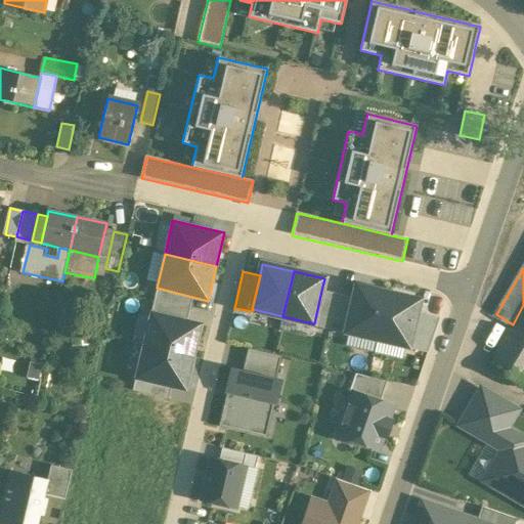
[(388,293),(357,286),(354,298),(346,332),(347,332),(378,339),(388,293)]
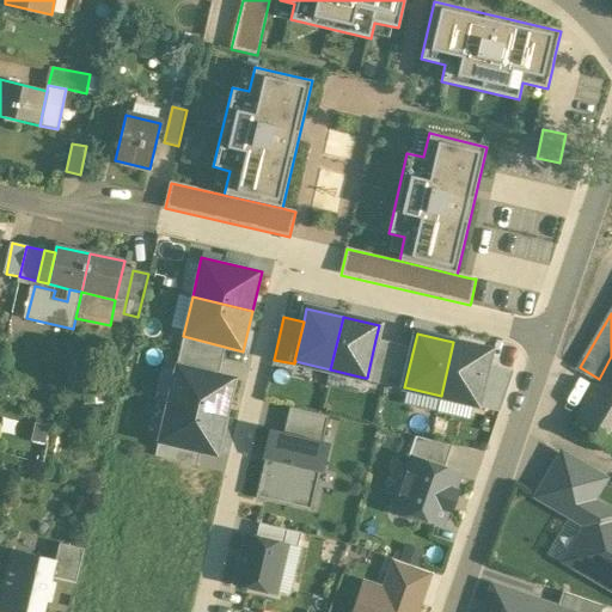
[(395,343),(375,340),(367,378),(365,378),(365,380),(385,385),(395,343)]
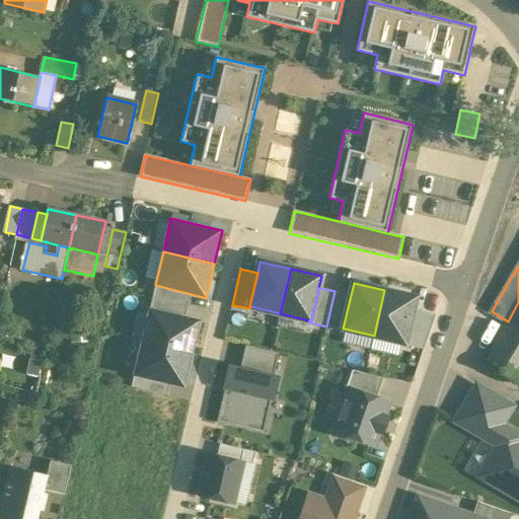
[(415,297),(384,290),(374,336),(404,343),(413,309),(415,297)]
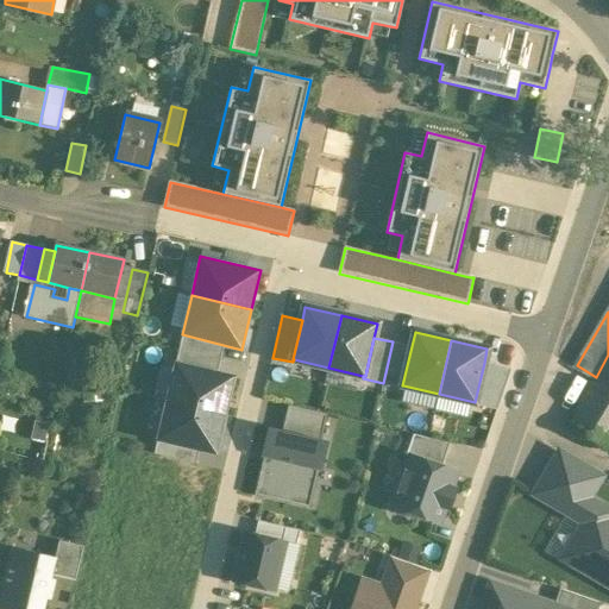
[(412,346),(393,341),(383,383),(402,388),(403,385),(402,385),(412,346)]
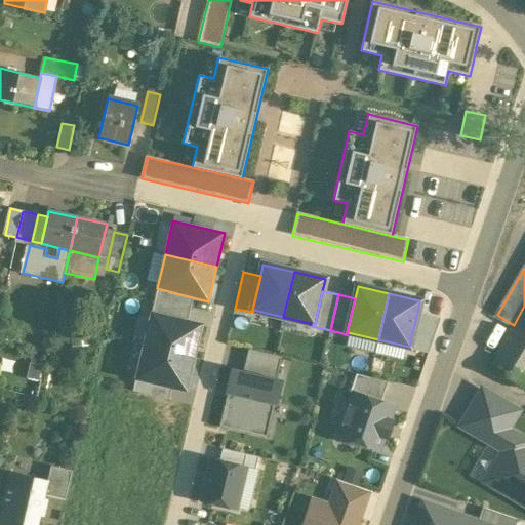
[(524,306),(514,325),(512,328),(524,335),(524,306)]
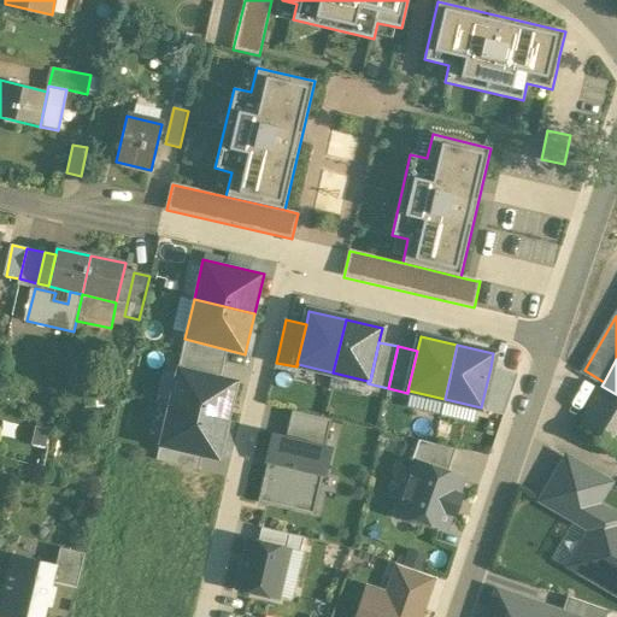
[(178,366),(169,406),(229,421),(239,381),(178,366)]
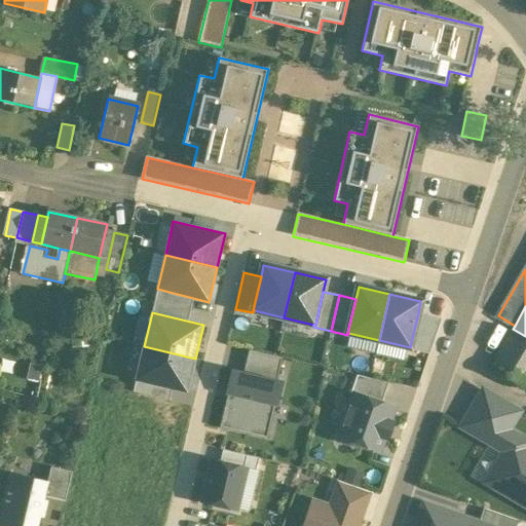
[(442,320),(418,313),(410,347),(410,349),(429,354),(442,320)]
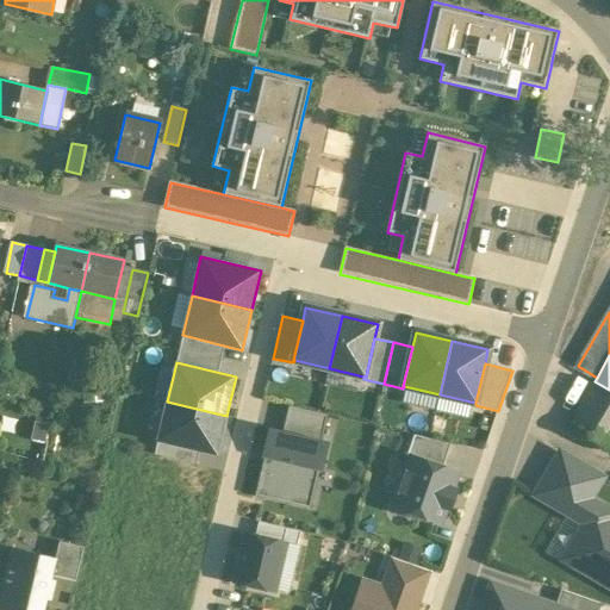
[(609,390),(595,381),(570,423),(609,447),(609,390)]
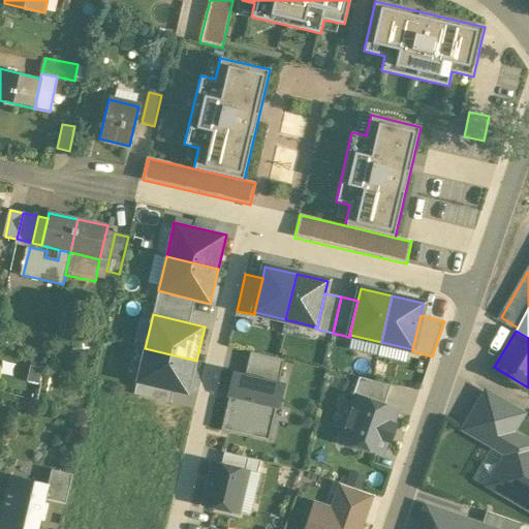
[(187,396),(196,361),(145,348),(136,383),(187,396)]
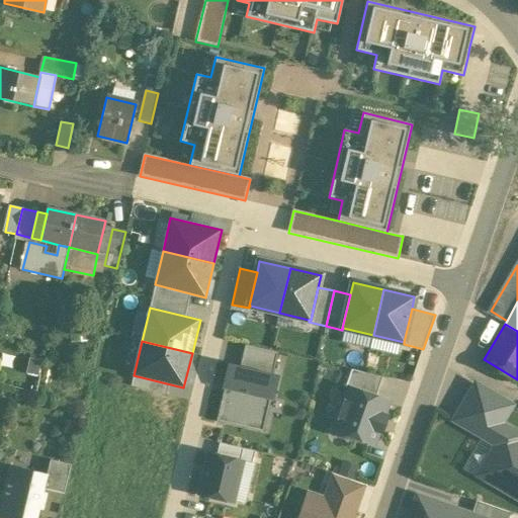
[(245,345),(240,368),(273,375),(279,352),(245,345)]
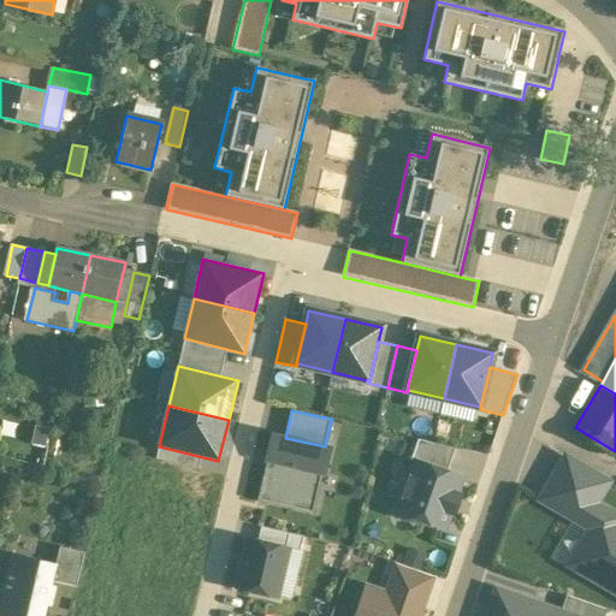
[(48,431),(34,428),(31,443),(46,445),(48,431)]
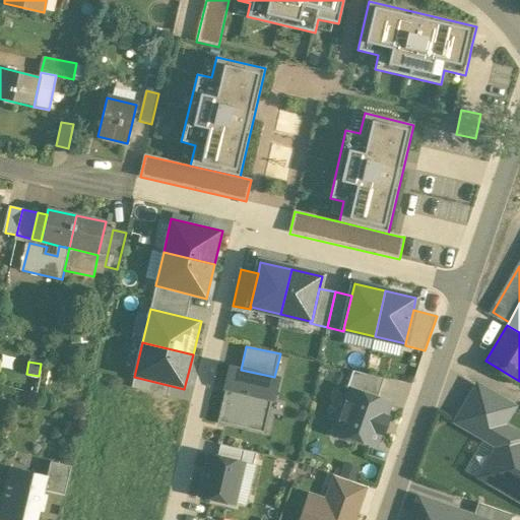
[(241,370),(231,367),(217,423),(265,434),(278,378),(274,377),(241,370)]
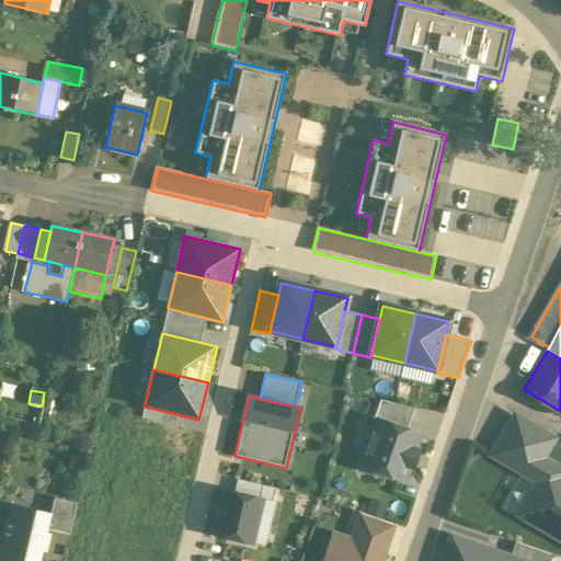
[(374,420),(379,422),(379,421),(408,431),(415,408),(380,400),(374,420)]
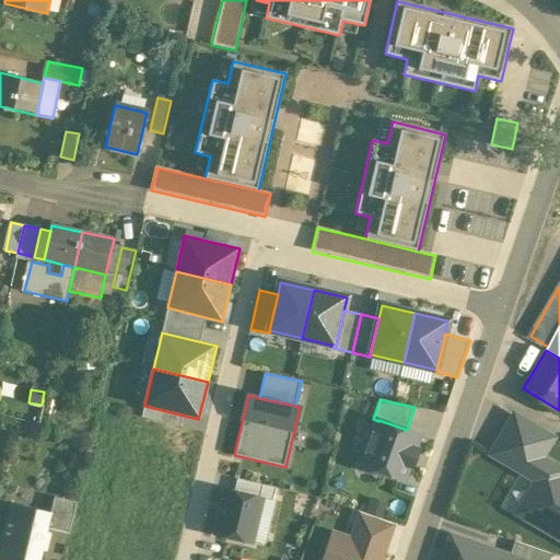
[(56,408),(48,406),(46,415),(54,416),(56,408)]
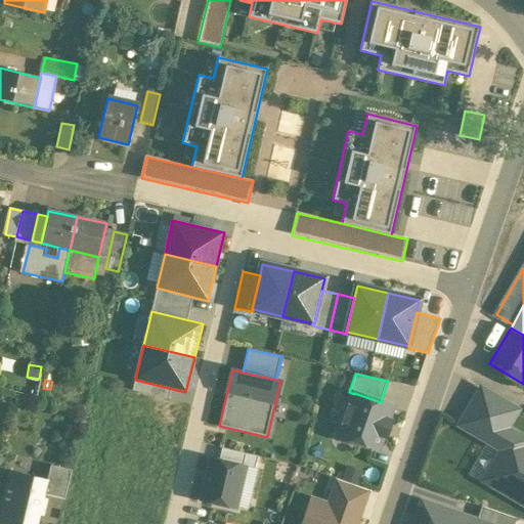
[(497,424),(501,427),(514,407),(482,389),(471,408),(497,424)]
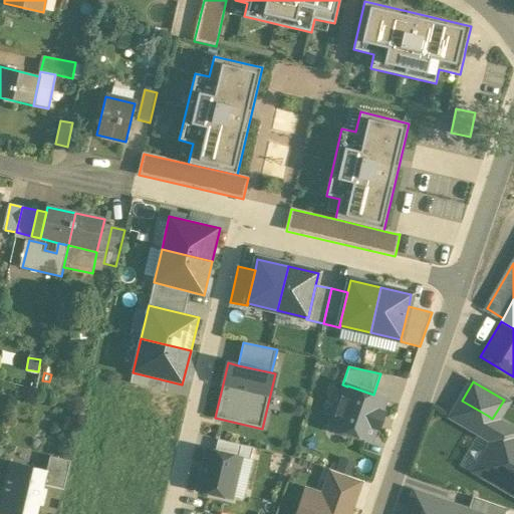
[(332,428),(369,441),(374,427),(378,429),(383,414),(379,412),(384,399),(373,395),(347,386),(347,387),(332,428)]
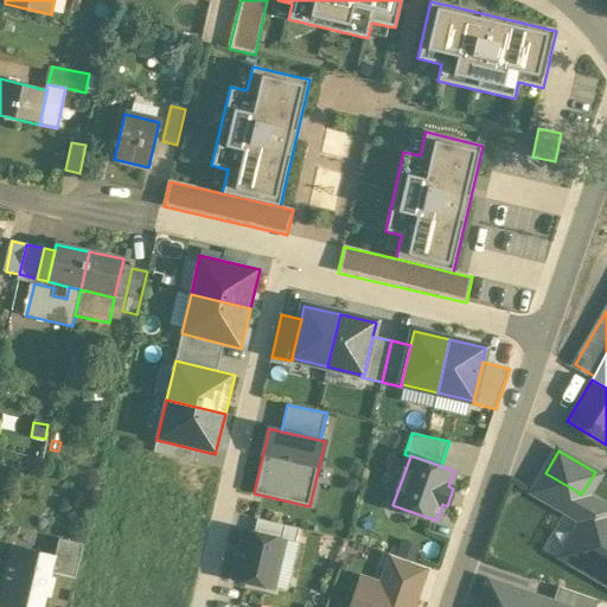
[(534,492),(566,510),(576,491),(545,473),(534,492)]
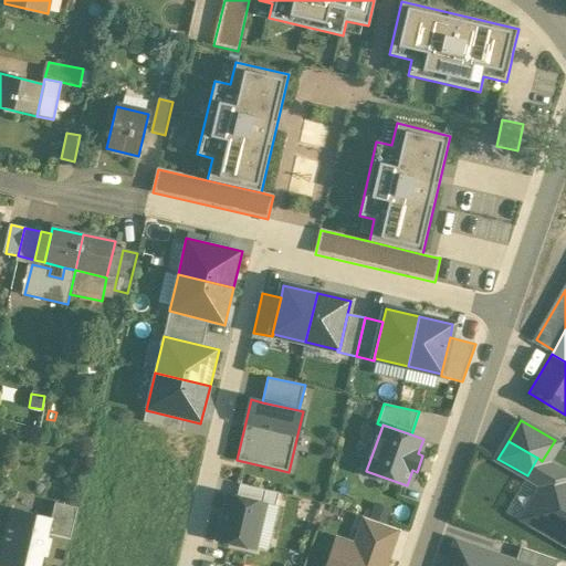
[(546,488),(526,521),(565,543),(565,483),(564,483),(565,479),(565,475),(542,461),(537,458),(527,475),(546,488)]
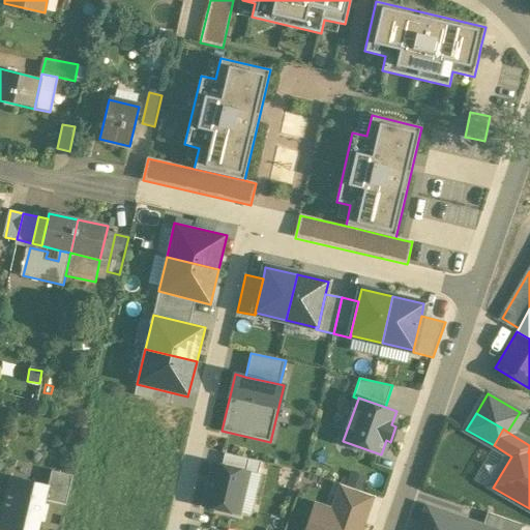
[(225,453),(223,465),(248,471),(258,474),(261,462),(225,453)]
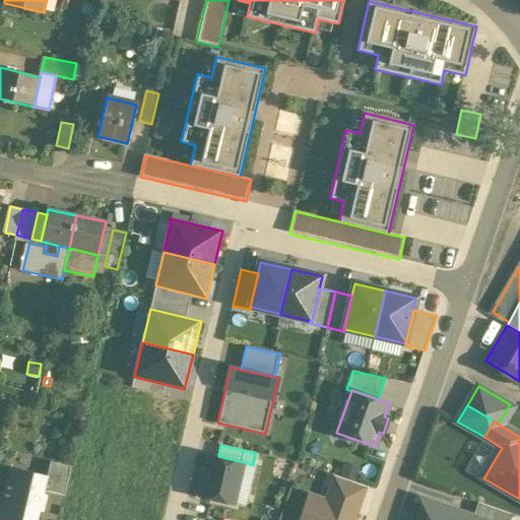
[(72,448),(63,446),(59,464),(67,466),(72,448)]
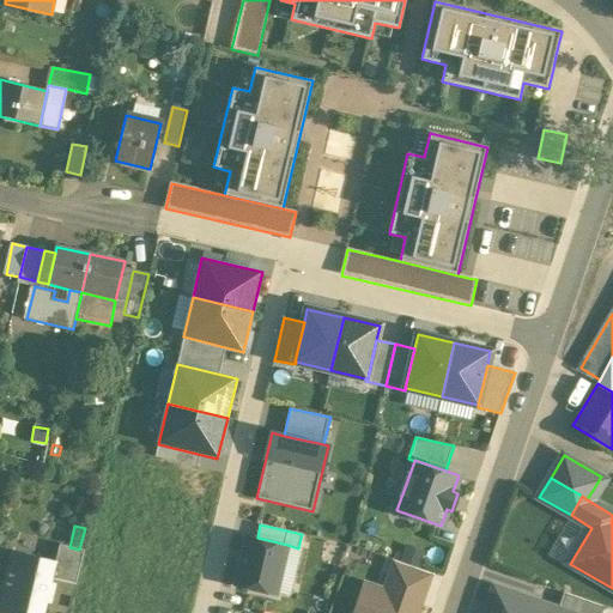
[(258,538),(248,536),(236,586),(275,595),(287,545),(258,538)]
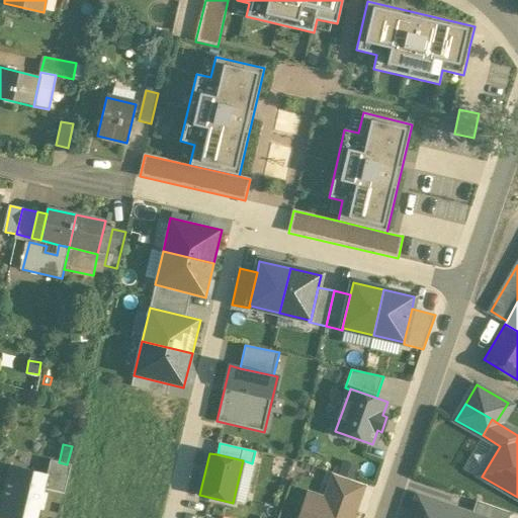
[(59,462),(51,460),(47,475),(48,475),(45,490),(64,494),(71,464),(67,464),(59,462)]
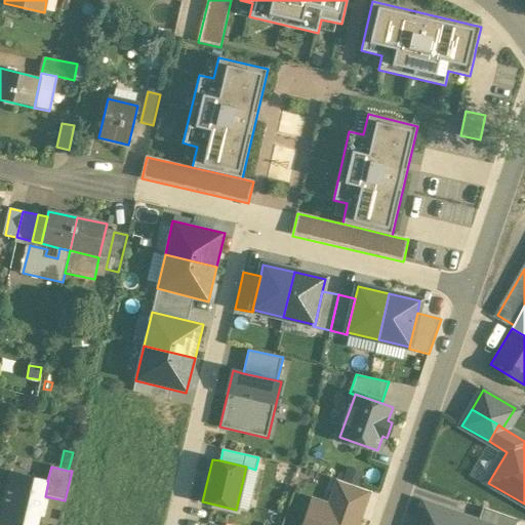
[(47,481),(10,472),(0,514),(0,524),(38,524),(42,511),(45,511),(48,499),(44,498),(45,496),(48,481),(47,481)]
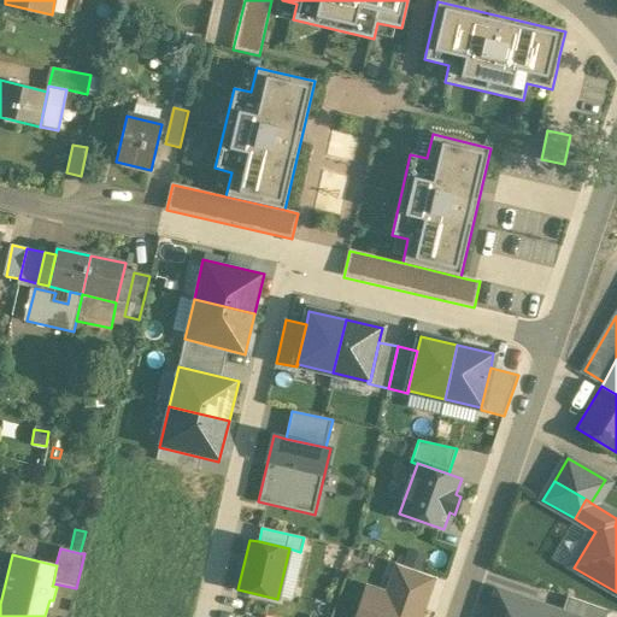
[(395,568),(388,588),(400,593),(407,571),(395,568)]
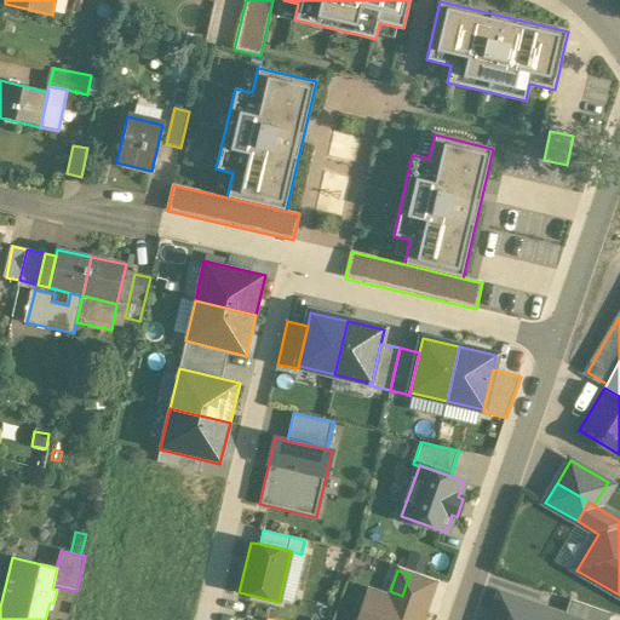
[(435,583),(409,574),(402,596),(390,591),(388,598),(424,610),(435,583)]
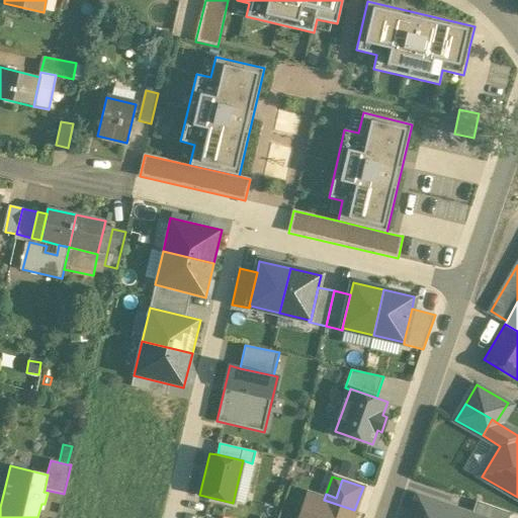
[(324,500),(309,494),(301,513),(313,517),(312,517),(351,517),(354,510),(324,500)]
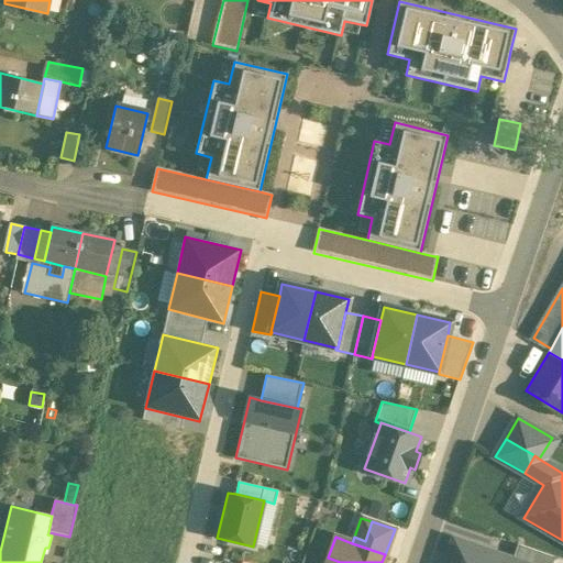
[(525,562),(512,559),(454,539),(444,562),(525,562)]
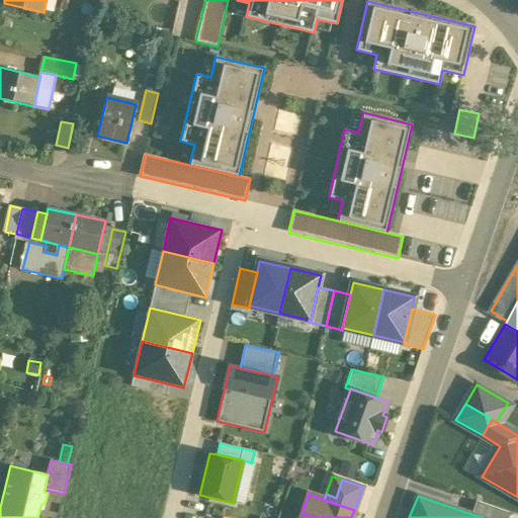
[(477,501),(471,514),(483,517),(508,517),(511,513),(477,501)]
